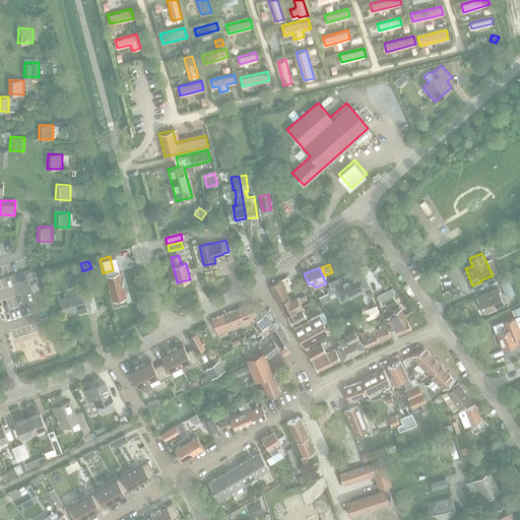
[(121,278),(120,278),(118,271),(106,275),(113,300),(126,296),(121,278)]
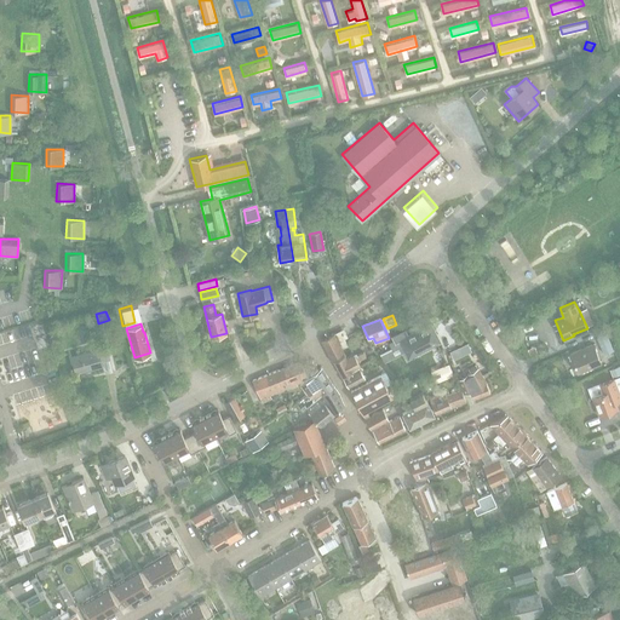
[(408,356),(440,340),(430,325),(407,336),(405,331),(396,334),(408,356)]
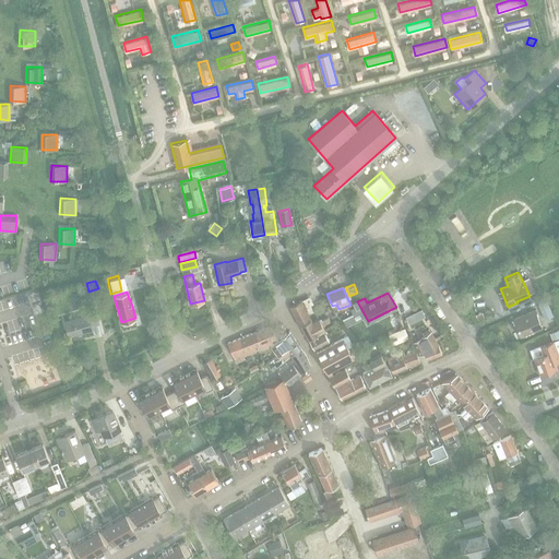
[(310,320),(310,318),(308,314),(313,312),(306,298),(289,306),(299,325),(300,325),(310,320)]
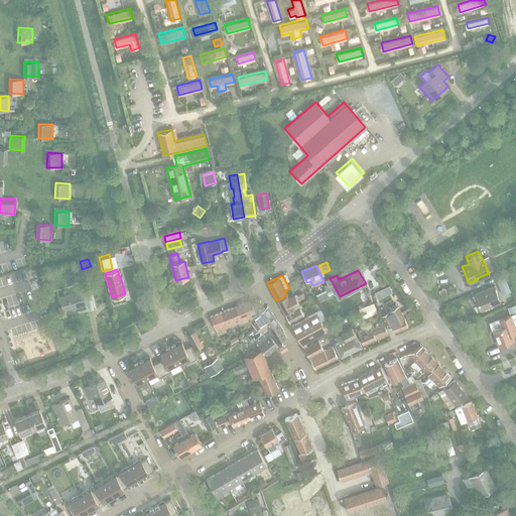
[(503,294),(510,291),(504,277),(497,281),(503,294)]
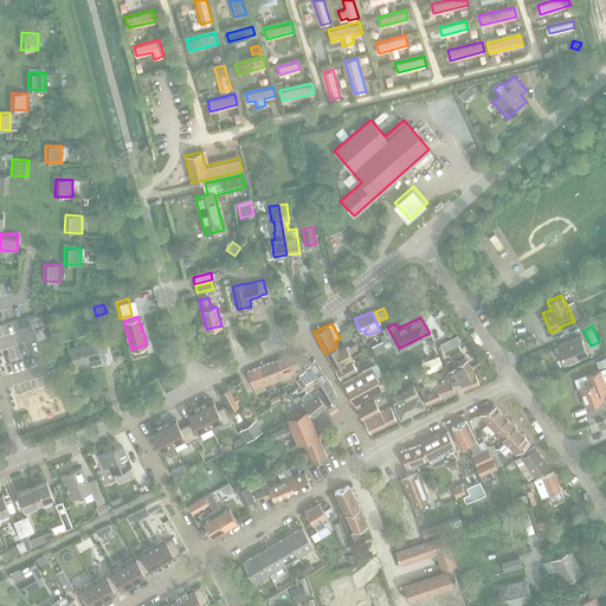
[(381,333),(384,340),(391,336),(387,329),(381,333)]
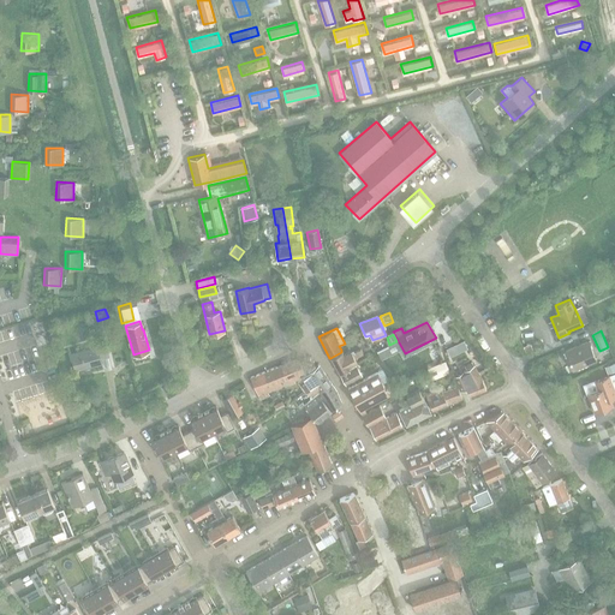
[(71,353),(75,369),(101,363),(100,358),(108,356),(105,341),(95,344),(96,346),(71,353)]
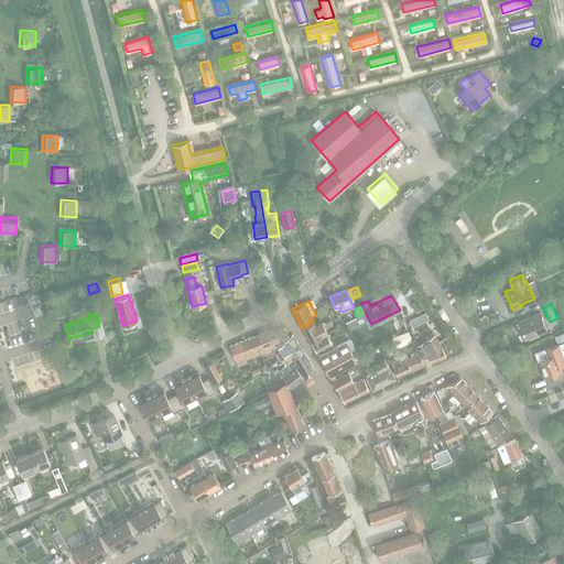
[(518,322),(524,338),(546,329),(539,313),(518,322)]
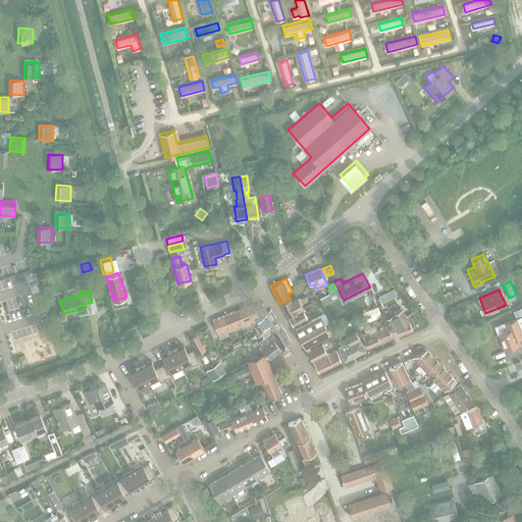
[(314,294),(319,301),(323,299),(318,291),(314,294)]
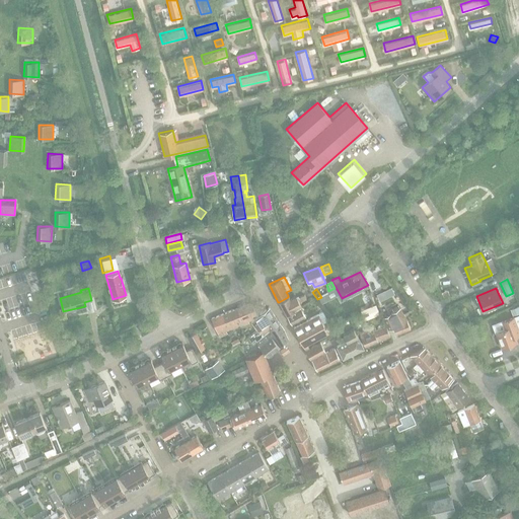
[(294,311),(301,307),(299,303),(299,302),(306,298),(304,294),(299,296),(296,291),(288,295),(288,297),(279,302),(287,315),(294,311)]
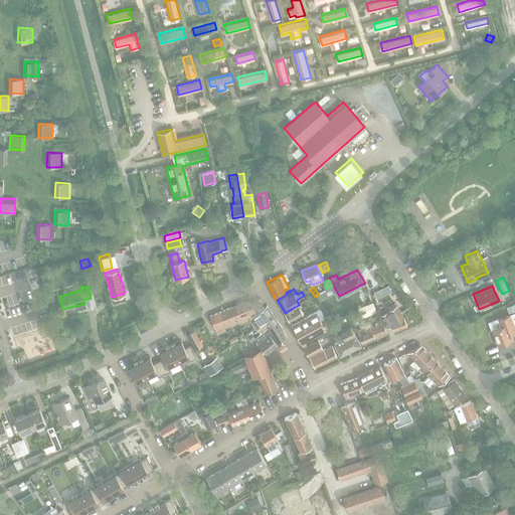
[(232,307),(237,322),(237,323),(246,320),(245,318),(250,316),(249,312),(253,311),(249,300),(232,307)]
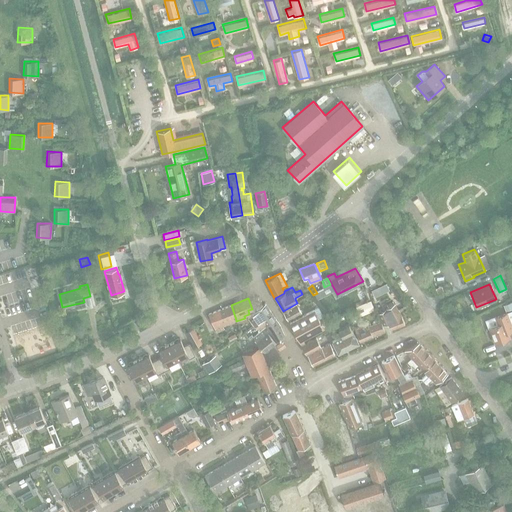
[(356,307),(360,316),(374,310),(370,301),(356,307)]
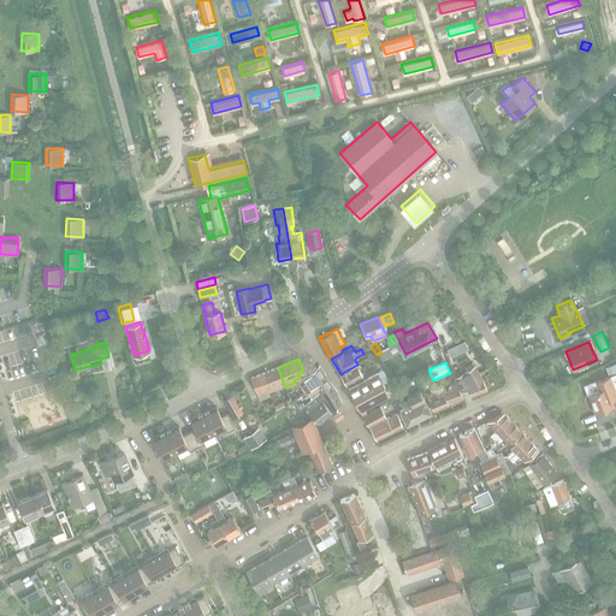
[(609,373),(615,369),(615,365),(615,362),(605,366),(609,373)]
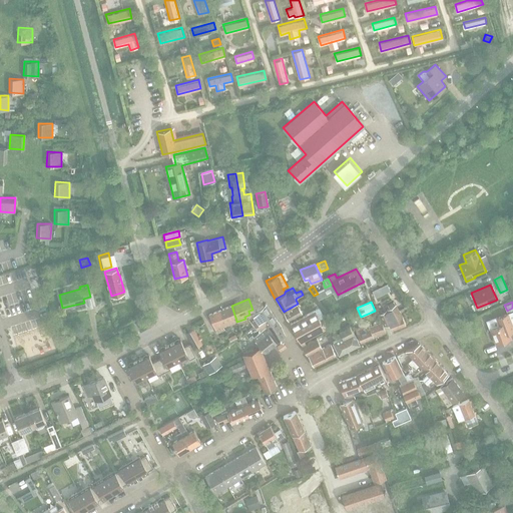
[(271,324),(276,320),(266,304),(253,313),(258,320),(253,323),(259,330),(266,326),(267,327),(271,324)]
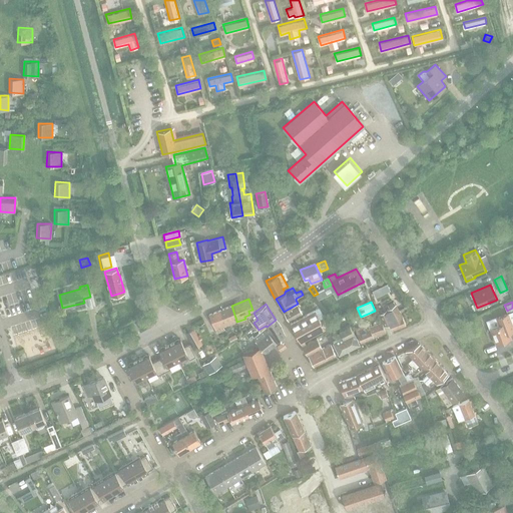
[(291,308),(284,312),(289,321),(296,317),(303,313),(298,305),(298,304),(291,308)]
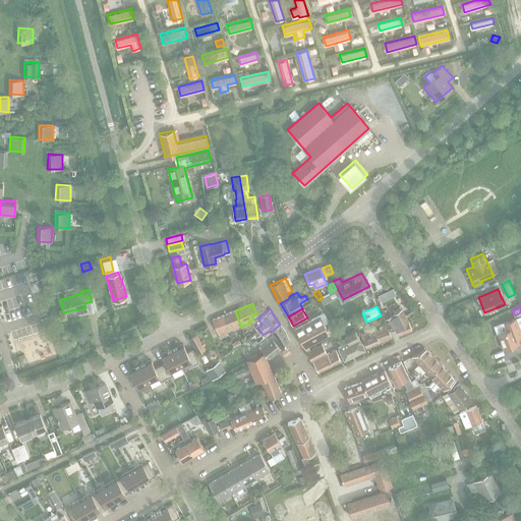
[(392,323),(397,335),(411,329),(408,321),(401,308),(392,313),(396,320),(393,321),(392,323)]
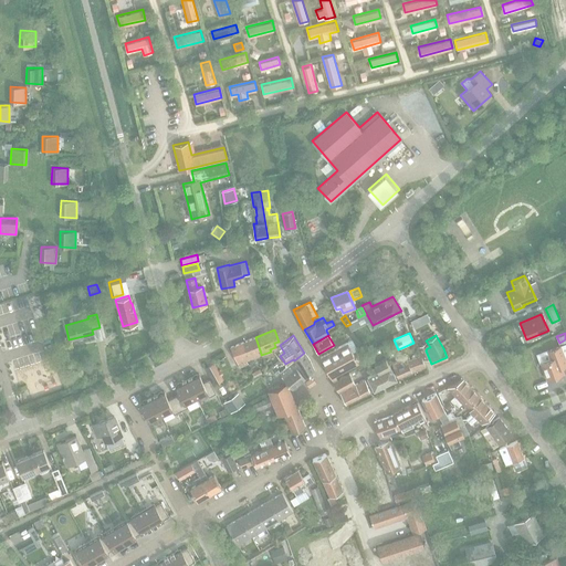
[(237,363),(261,354),(255,337),(230,346),(237,363)]
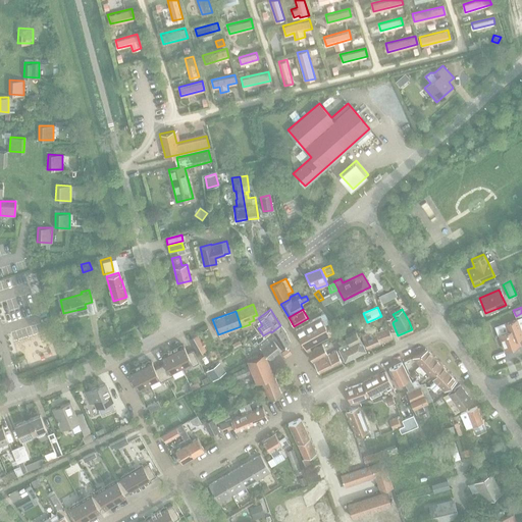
[(295,329),(306,350),(310,349),(308,346),(330,333),(324,323),(329,321),(325,314),(295,329)]
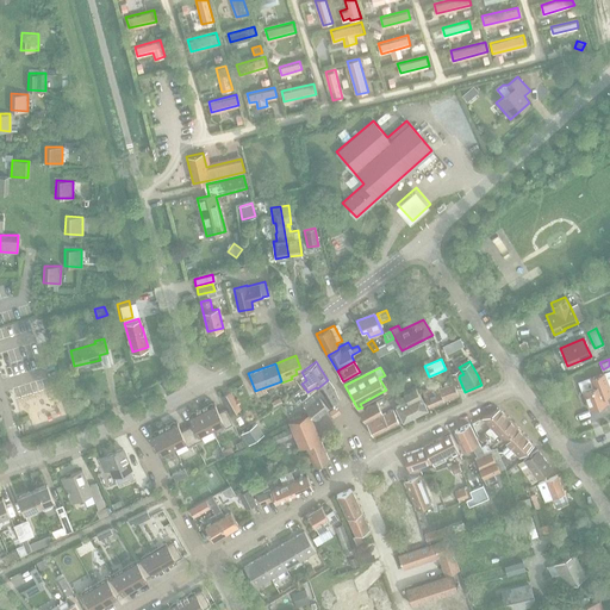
[(582,390),(589,410),(603,405),(592,378),(584,380),(586,387),(582,390)]
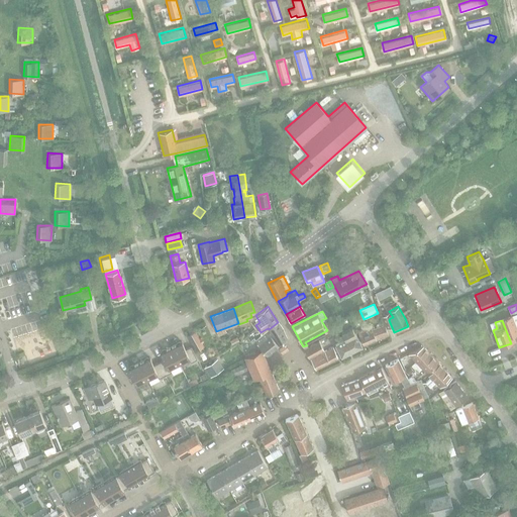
[(270,335),(279,345),(287,338),(283,328),(278,322),(273,326),(269,329),(270,331),(267,333),(269,336),(270,335)]
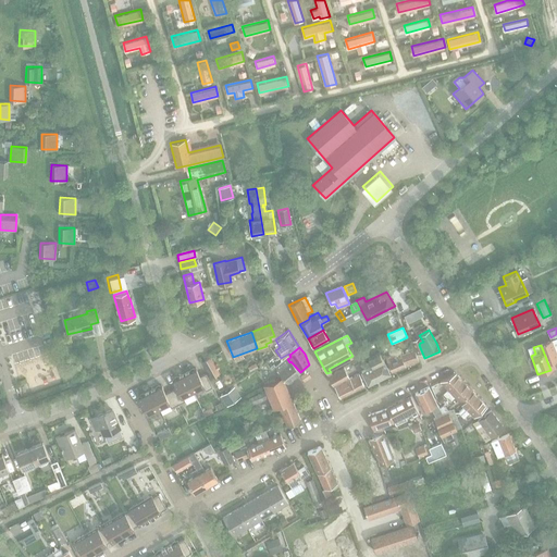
[(398,351),(405,366),(419,360),(415,350),(401,355),(399,350),(398,351)]
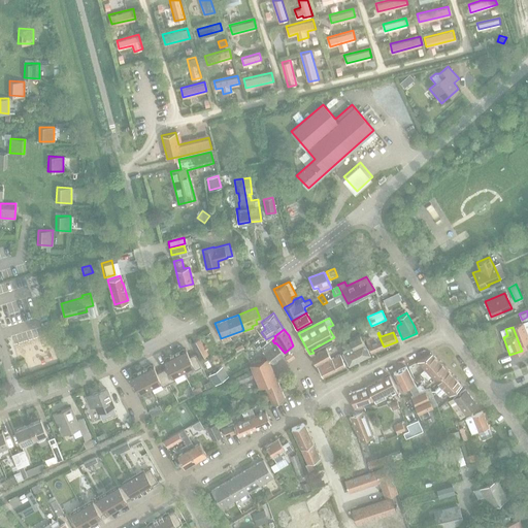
[(371,353),(384,347),(377,333),(365,338),(371,353)]
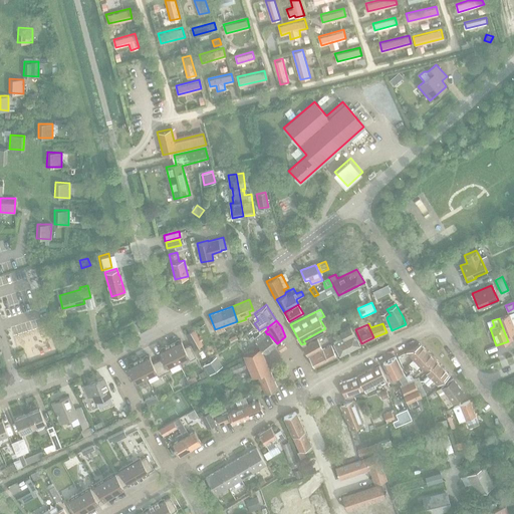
[(343,337),(349,348),(359,343),(350,325),(340,330),(343,337)]
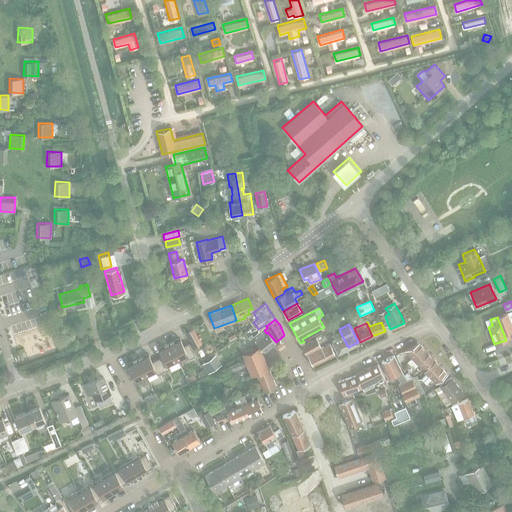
[(185,331),(194,346),(202,342),(193,326),(185,331)]
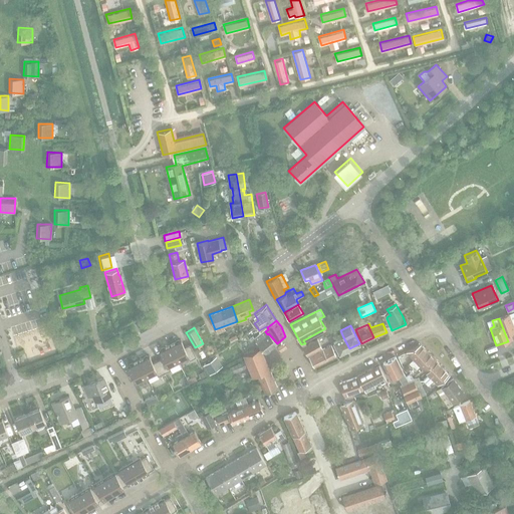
[(267,334),(265,331),(264,330),(254,339),(265,352),(277,343),(268,333),(267,334)]
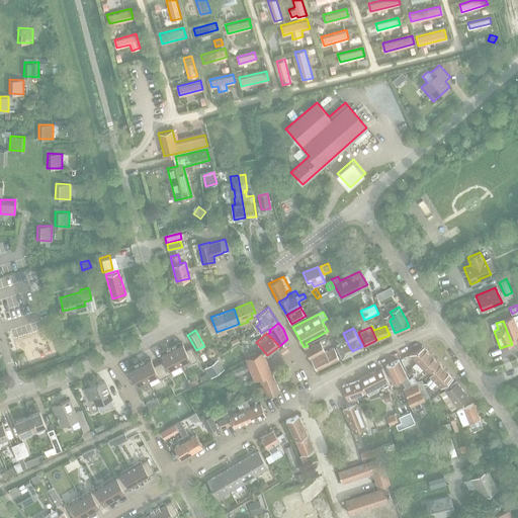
[(342,357),(352,351),(346,340),(343,342),(342,341),(339,342),(340,343),(336,345),(342,357)]
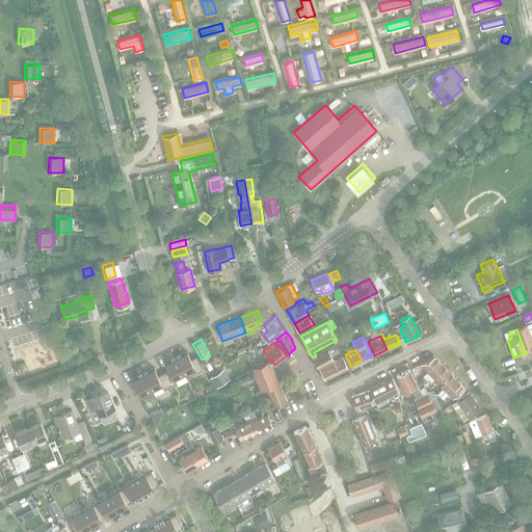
[(187,351),(177,356),(184,373),(194,368),(196,373),(204,369),(196,356),(191,360),(187,351)]
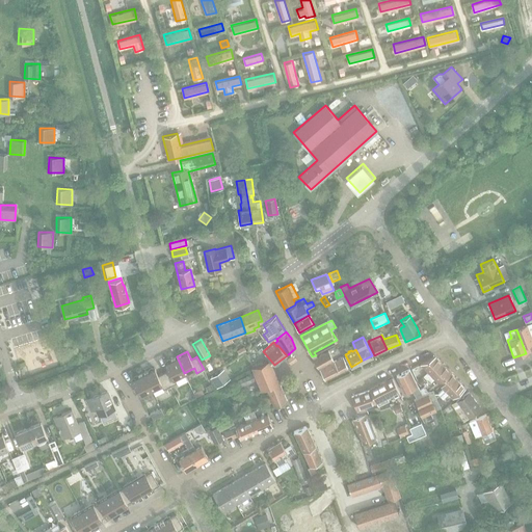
[(313,358),(318,367),(333,360),(328,351),(313,358)]
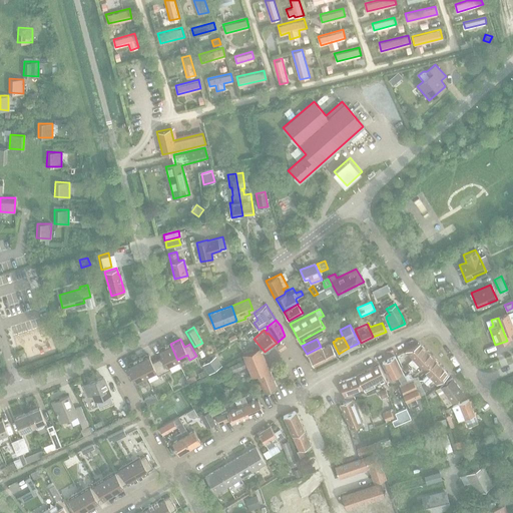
[(308,356),(313,366),(335,355),(328,341),(322,344),(324,348),(308,356)]
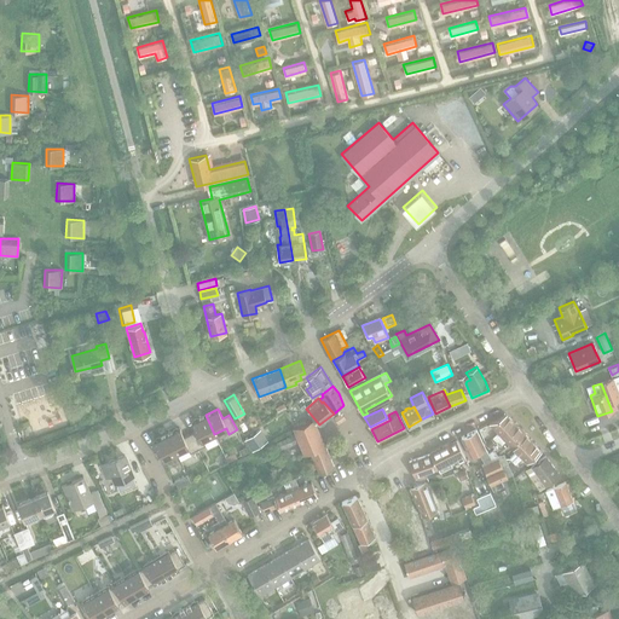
[(496,443),(515,423),(505,414),(489,423),(497,433),(491,438),(496,443)]
